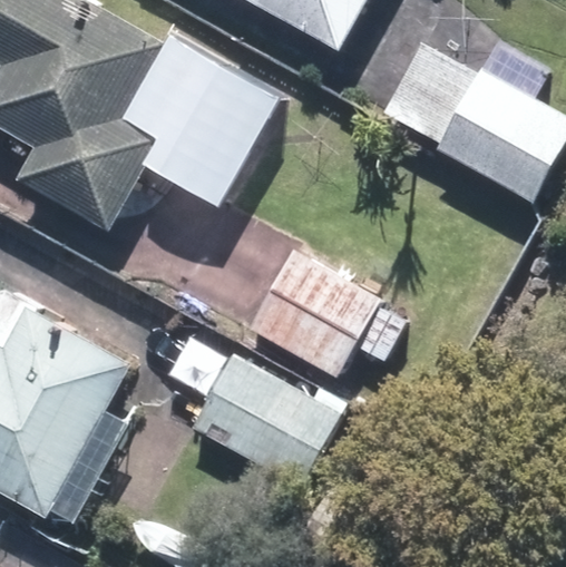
[(162,45),(84,0),(0,0),(0,64),(6,67),(0,76),(0,124),(37,146),(21,173),(109,224),(158,139),(119,117),(162,45)]
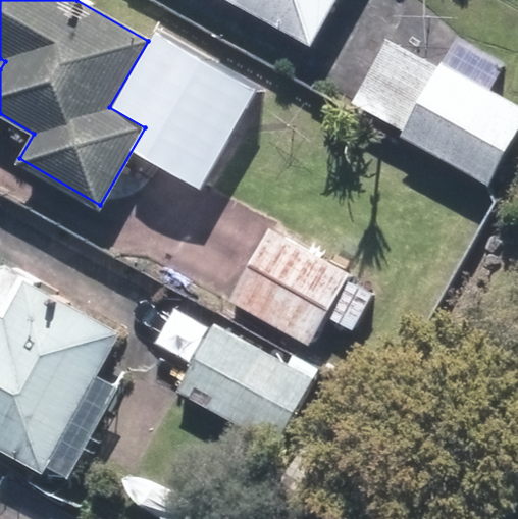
[(224,0),(306,45),(330,0),(224,0)]
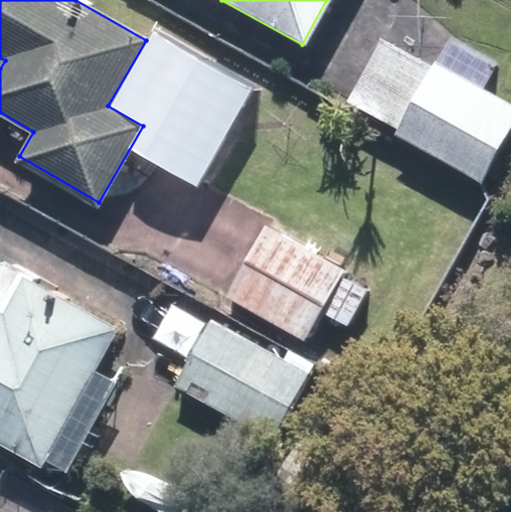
[(510,113),(387,41),(350,104),(483,181),(510,133),(510,113)]
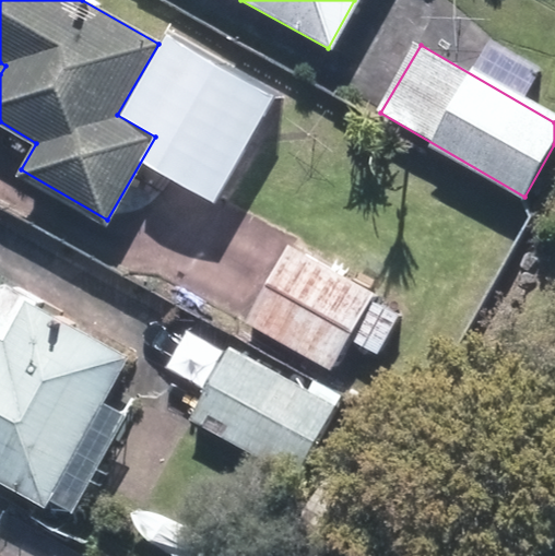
[(290,251),(247,322),(330,370),(372,299),(290,251)]
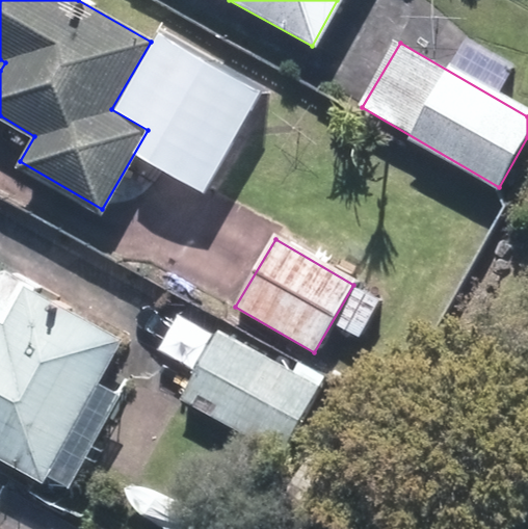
[(0,453),(43,478),(48,470),(72,482),(119,396),(96,382),(120,339),(28,289),(6,328),(0,324),(0,453)]
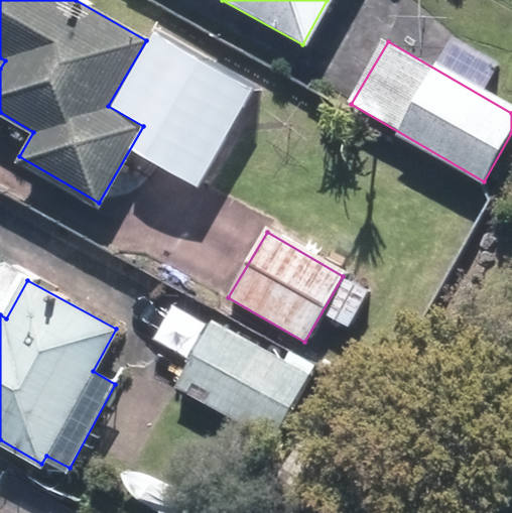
[(211,323),(174,386),(270,440),(306,377),(211,323)]
